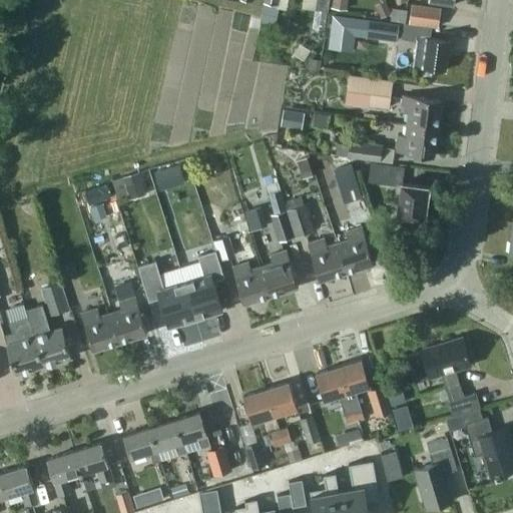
[(265,0),(263,14),(278,17),(280,9),(281,0),(265,0)]
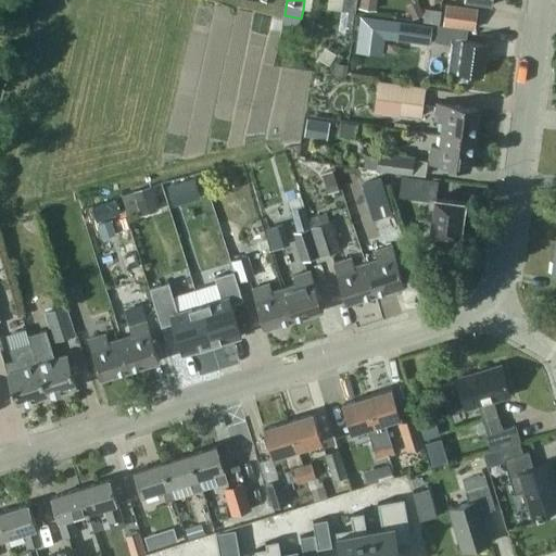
[(328,0),(328,9),(342,11),(343,0),(328,0)]
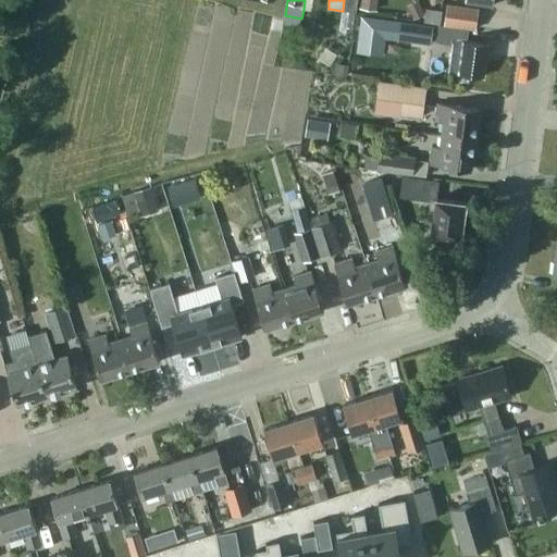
[(344,0),(343,11),(357,13),(358,0),(344,0)]
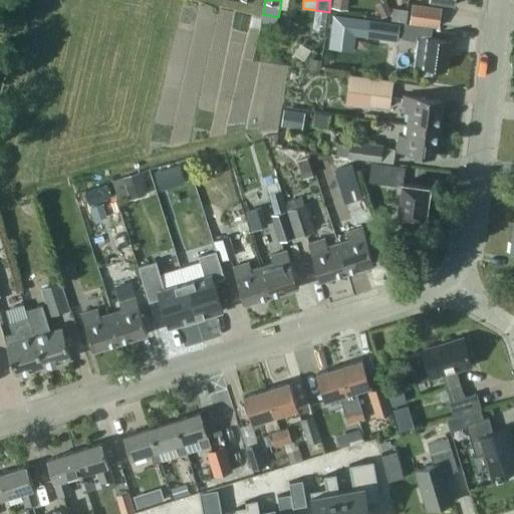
[(349,0),(333,0),(333,7),(348,9),(349,0)]
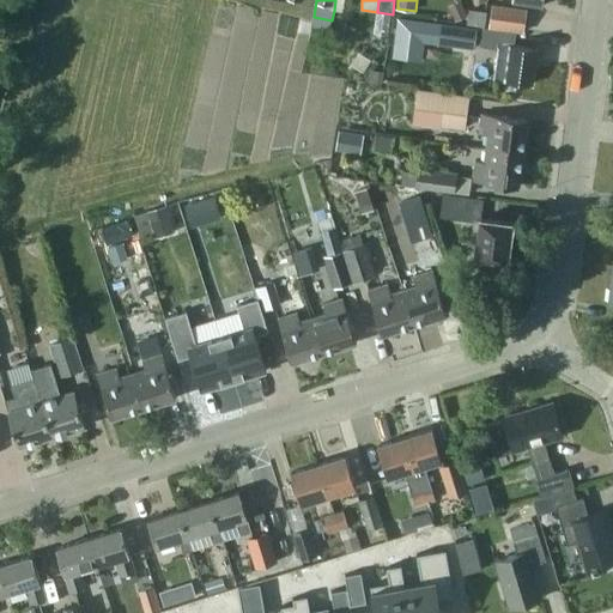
[(450,6),(456,22),(468,16),(462,1),(450,6)]
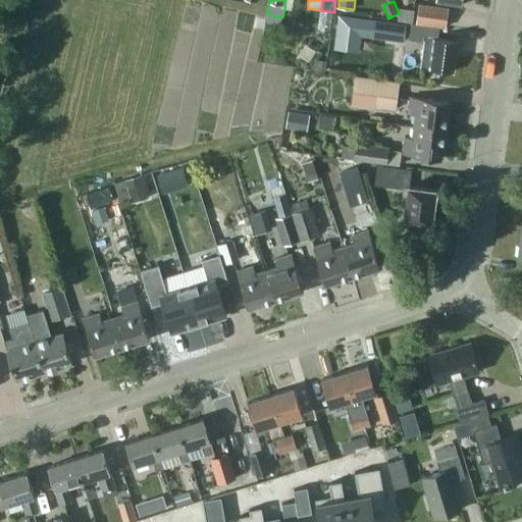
[(417,23),(447,28),(450,8),(420,4),(417,23)]
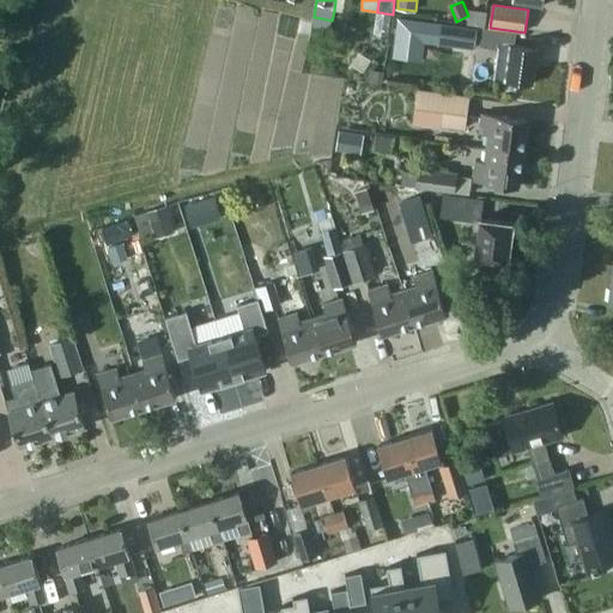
[(314,17),(311,26),(331,30),(332,20),(314,17)]
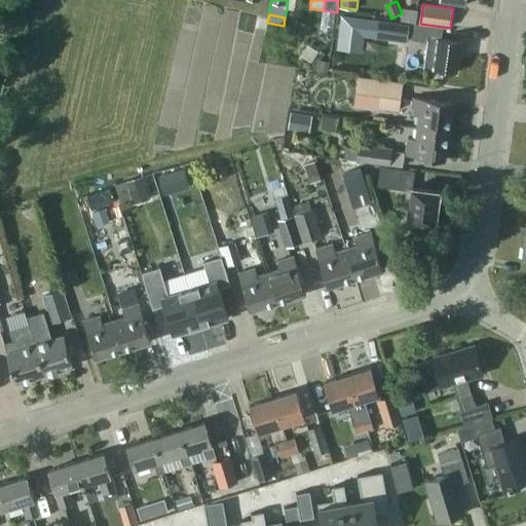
[(341,15),(337,49),(364,52),(365,37),(376,38),(378,20),(341,15)]
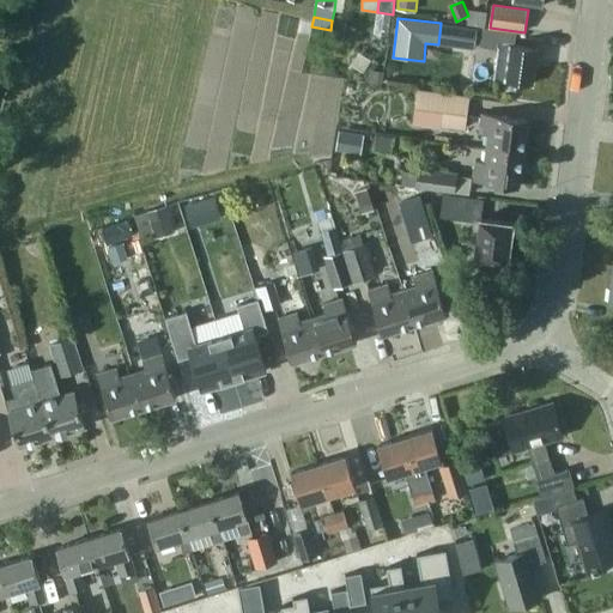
[(437,50),(479,56),(483,29),(441,23),(438,44),(437,50)]
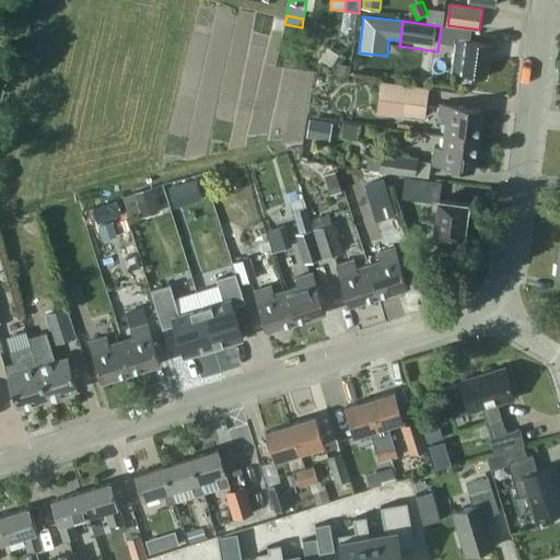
[(453,72),(487,78),(491,44),(457,39),(453,72)]
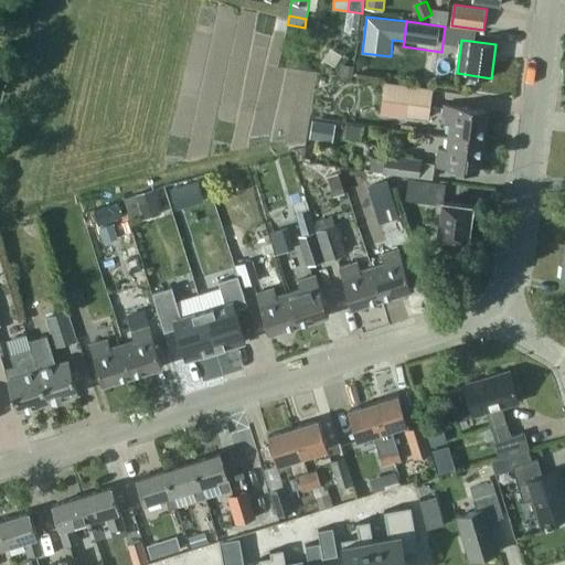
[(341,64),(339,75),(353,77),(355,66),(341,64)]
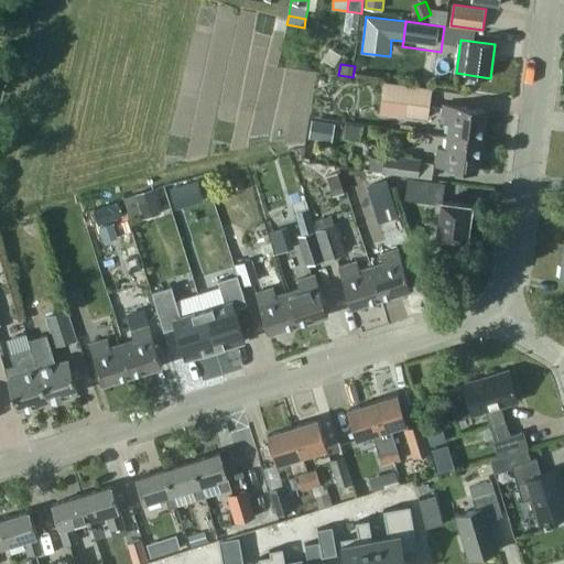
[(433,89),(384,83),(382,98),(407,101),(404,115),(429,118),(433,89)]
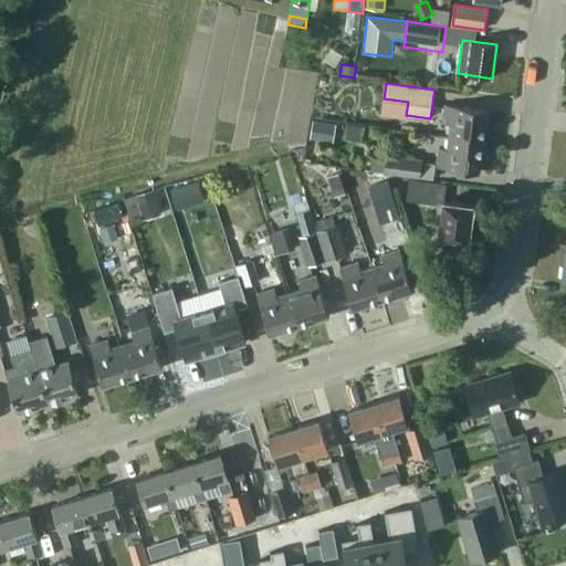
[(483,142),(488,111),(446,105),(443,124),(451,125),(450,137),(483,142)]
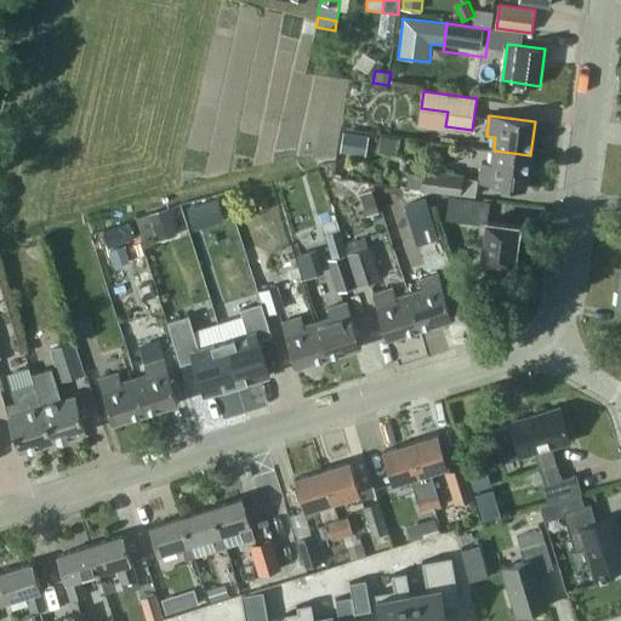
[(343,132),(340,152),(359,155),(363,135),(343,132)]
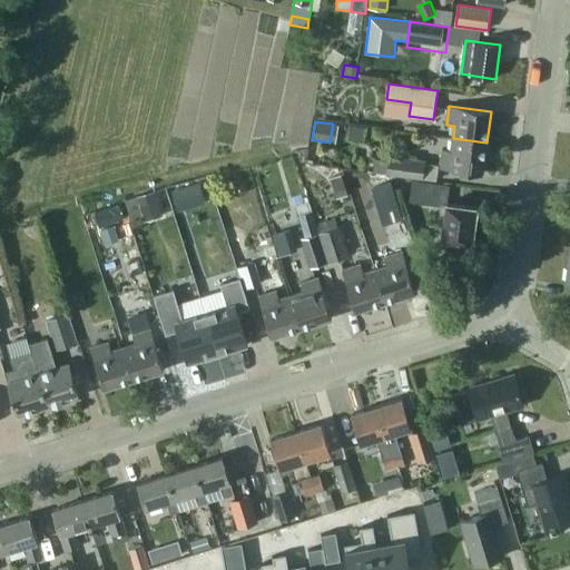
[(482,174),(487,143),(453,138),(451,150),(443,149),(440,168),(482,174)]
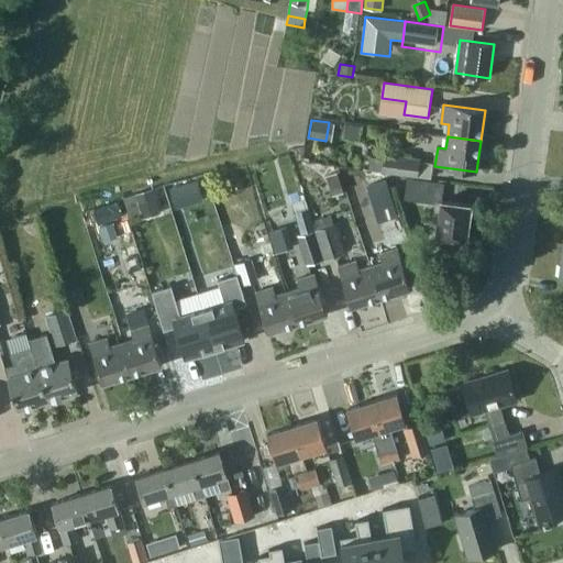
[(383,170),(418,176),(420,157),(386,153),(383,170)]
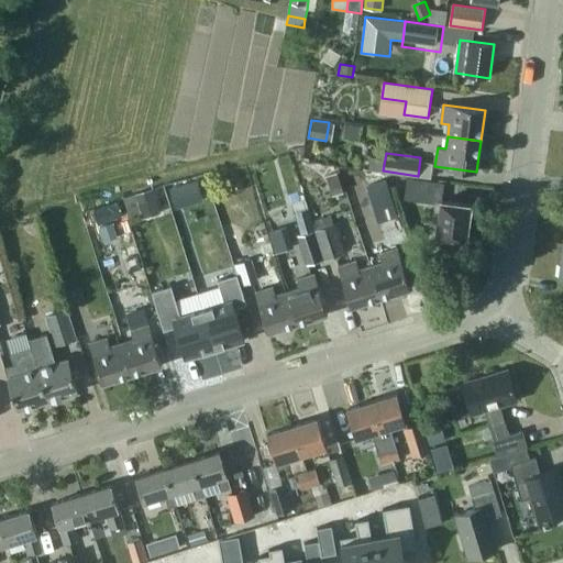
[(327,176),(332,196),(346,191),(341,172),(327,176)]
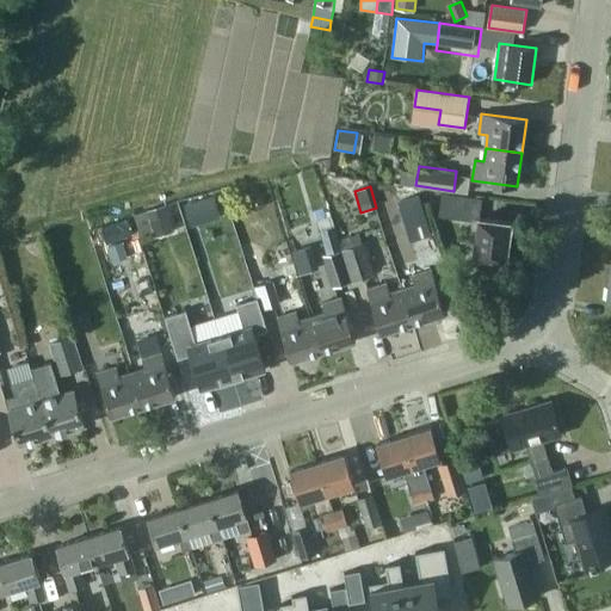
[(251,207),(255,209),(261,208),(265,203),(264,197),(258,193),(253,195),(250,201),(251,207)]
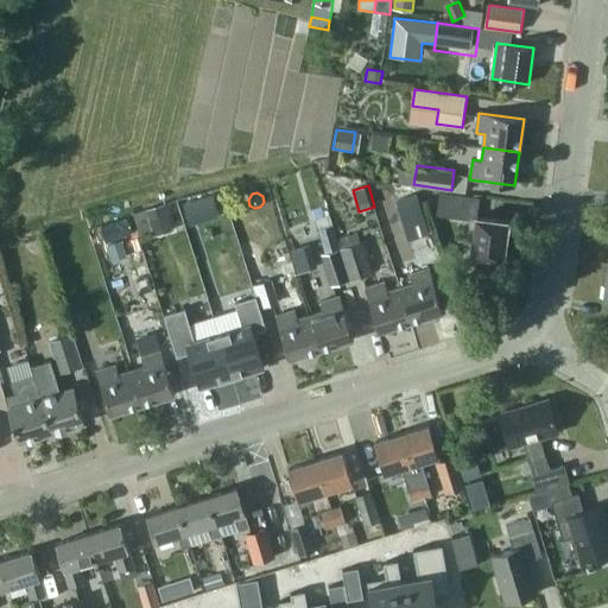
[(472,254),(505,259),(510,221),(477,217),(480,198),(441,192),(437,215),(470,220),(468,235),(474,236),(472,254)]
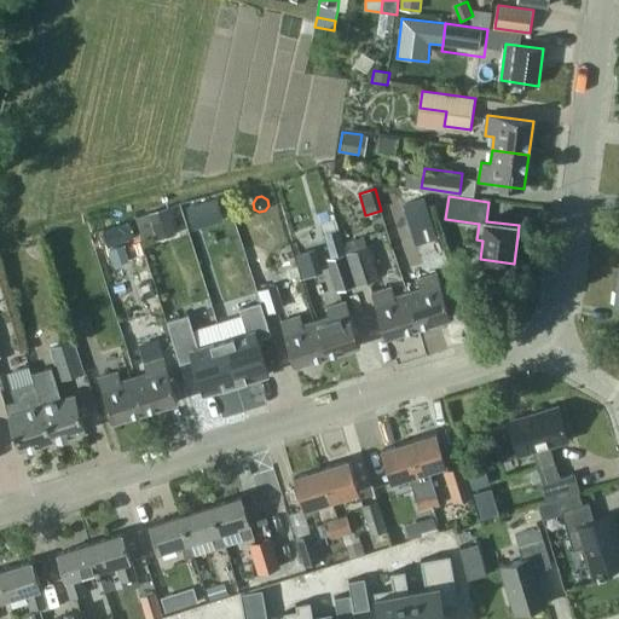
[(416,246),(438,238),(426,198),(404,206),(416,246)]
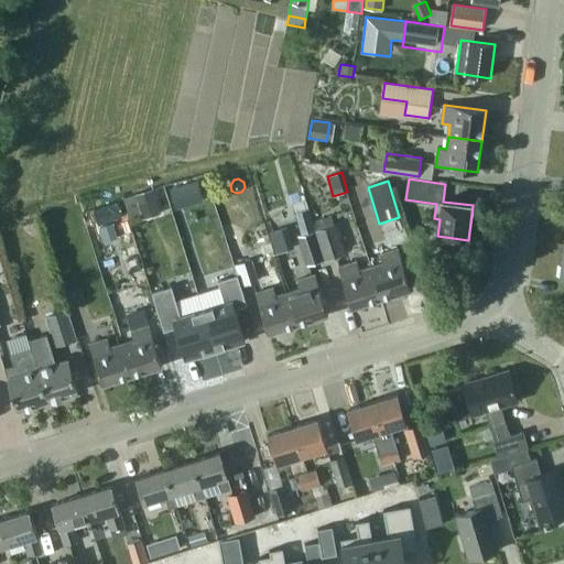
[(198,182),(171,190),(175,207),(203,198),(198,182)]
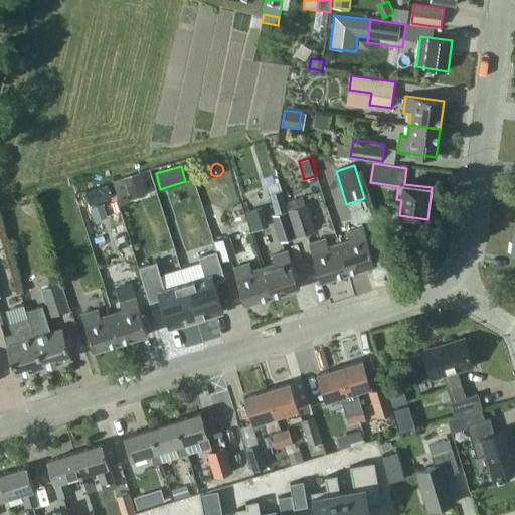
[(129,174),(133,189),(145,186),(141,171),(129,174)]
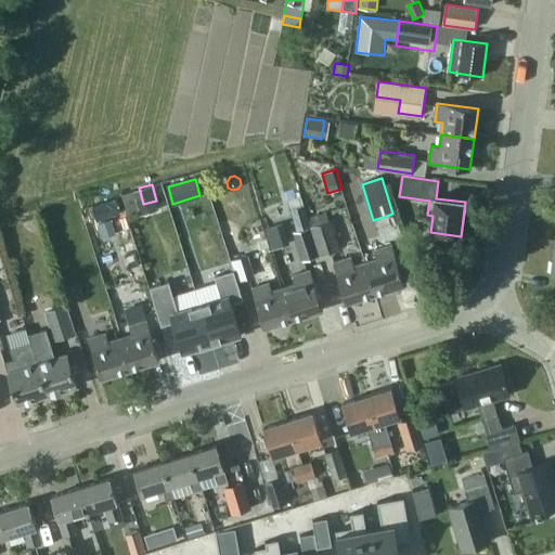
[(133,191),(121,195),(128,215),(140,210),(138,203),(133,191)]
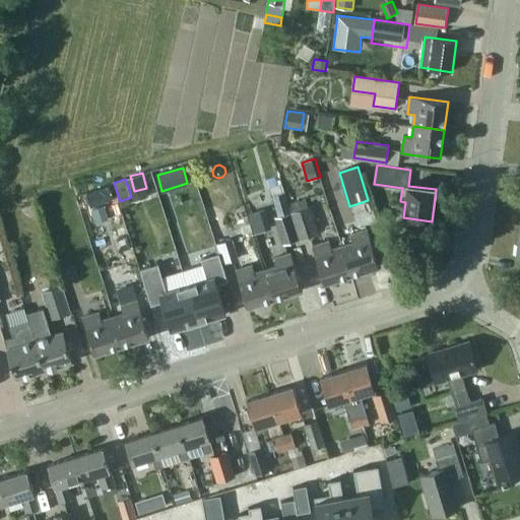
[(111,187),(86,194),(91,207),(115,200),(111,187)]
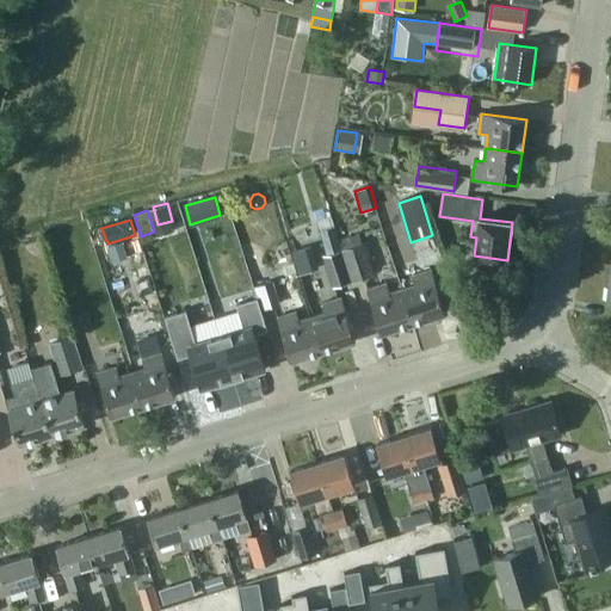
[(344,248),(340,240),(335,226),(320,230),(327,254),(323,255),(334,288),(351,282),(341,250),(344,248)]
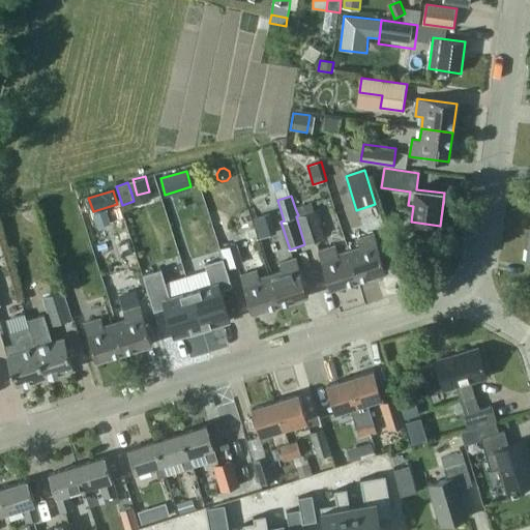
[(296,216),(304,244),(326,237),(318,210),(315,211),(312,203),(295,208),(298,215),(296,216)]
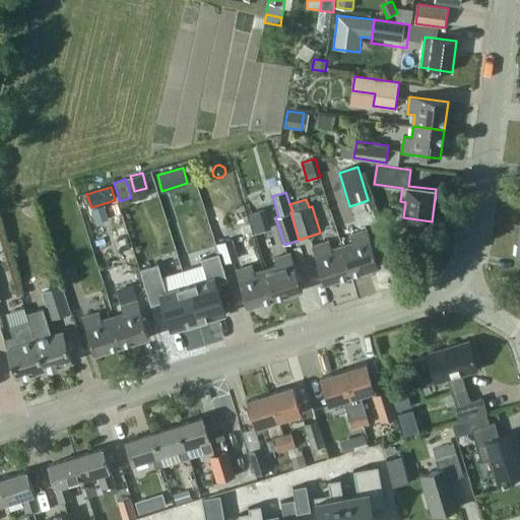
[(105,206),(92,210),(96,223),(109,219),(105,206)]
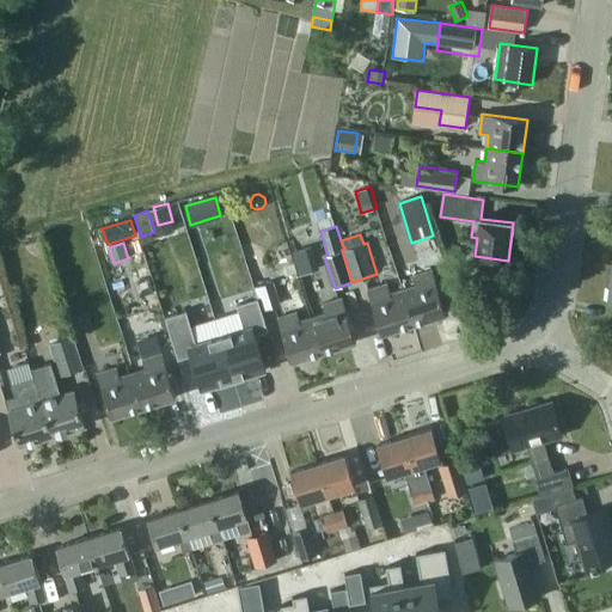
[(301,271),(325,268),(322,245),(298,249),(301,271)]
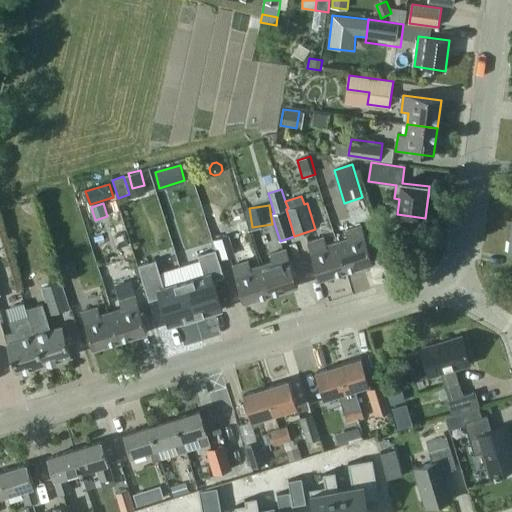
[(347,271),(374,263),(362,226),(346,231),(348,239),(338,242),(347,271)]
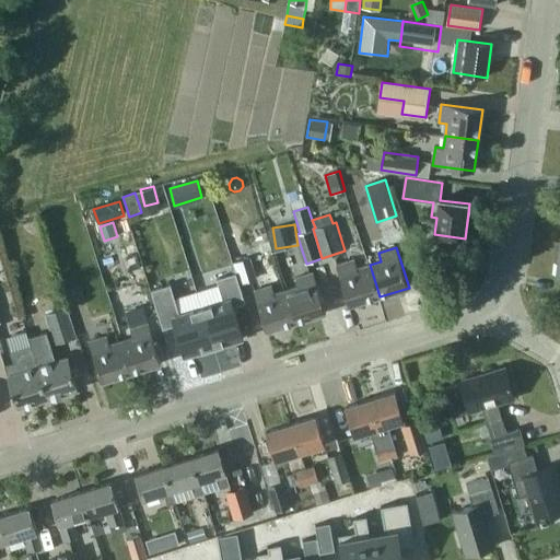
[(243,259),(234,263),(240,284),(257,279),(251,257),(243,259)]
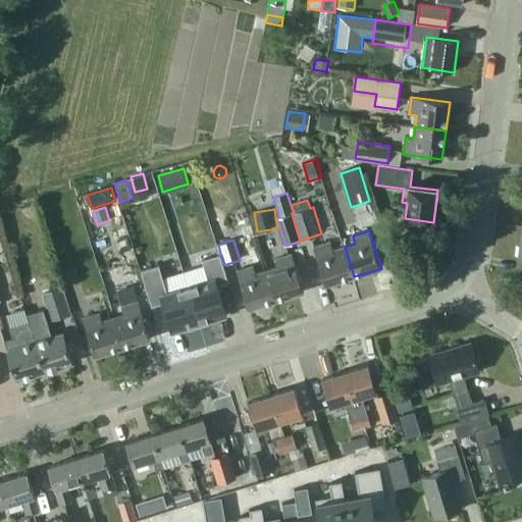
[(354,276),(345,247),(333,250),(331,243),(314,248),(325,284),(354,276)]
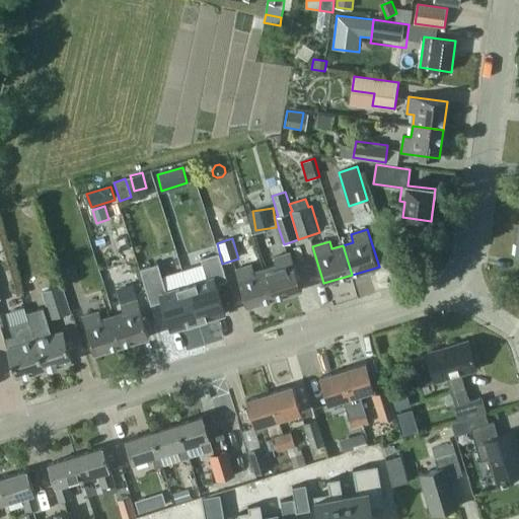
[(275,298),(302,290),(291,252),(275,257),(277,266),(266,269),(275,298)]
